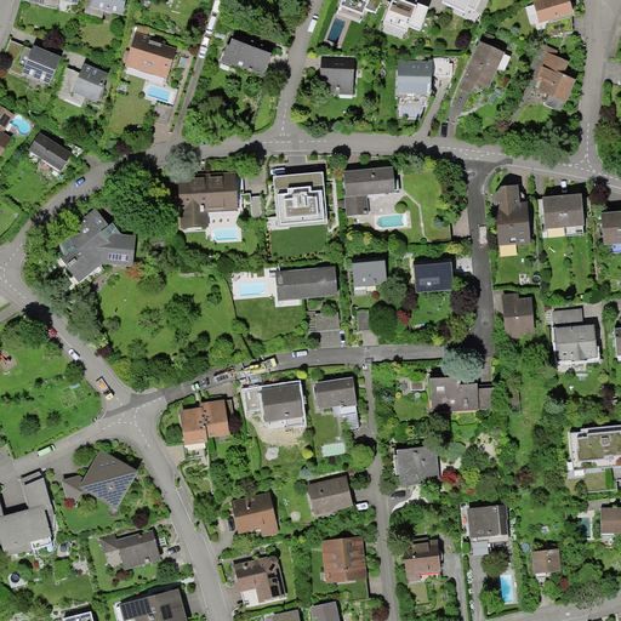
[(130,0),(89,0),(85,16),(104,21),(106,13),(125,18),(130,0)]
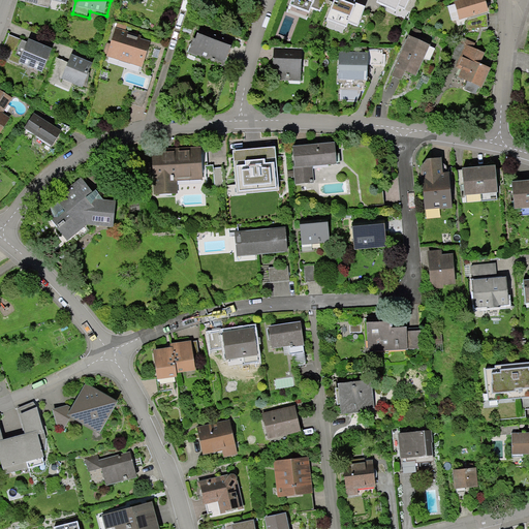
[(329,0),(292,0),(289,9),(309,17),(311,10),(323,14),(329,0)]
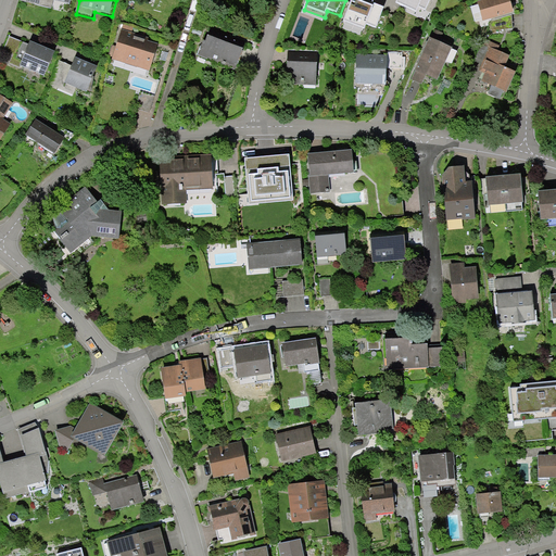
[(390,3),(379,0),(352,0),(343,25),(364,33),(367,26),(380,30),(390,3)]
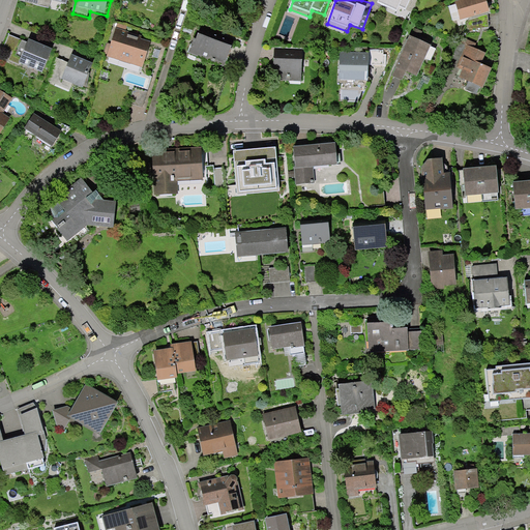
[(420,0),(383,0),(380,9),(411,23),(420,0)]
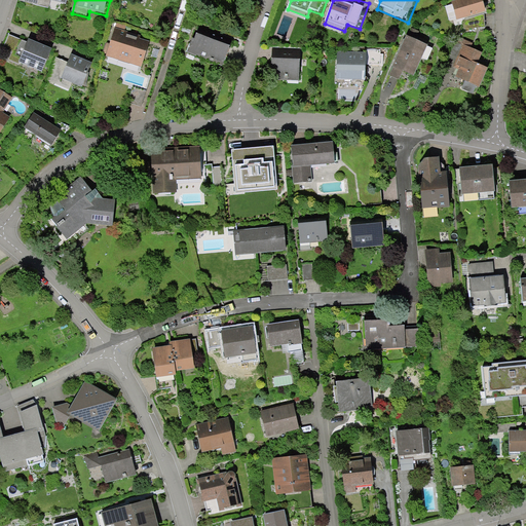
[(487,0),(462,0),(455,1),(459,21),(490,13),(487,0)]
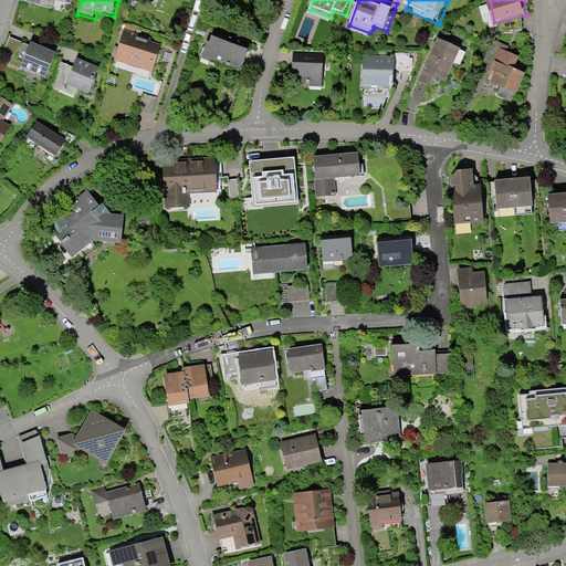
[(251,44),(212,30),(202,58),(241,72),(251,44)]
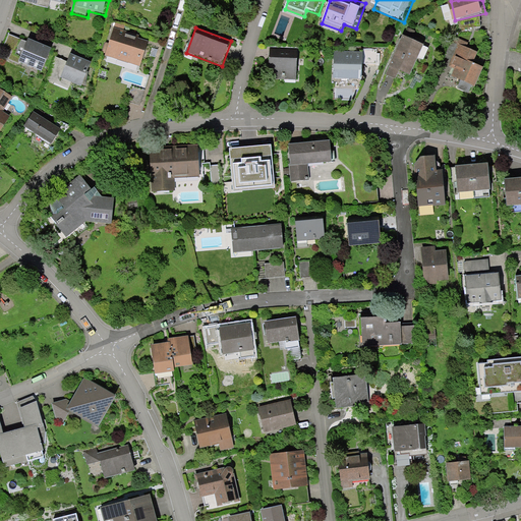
[(151,40),(115,30),(107,57),(142,68),(151,40)]
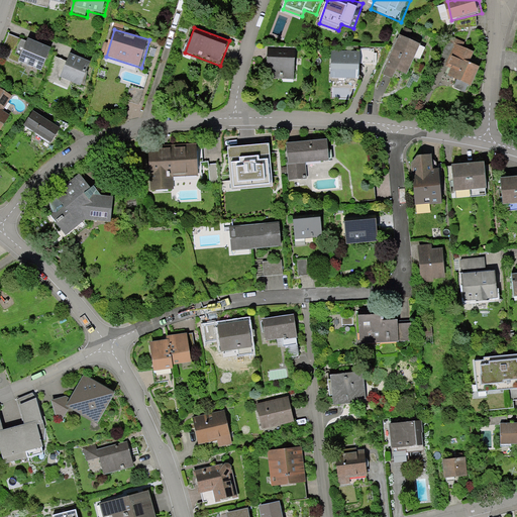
[(29,43),(10,34),(0,58),(0,61),(23,71),(26,64),(43,71),(54,47),(31,37),(29,43)]
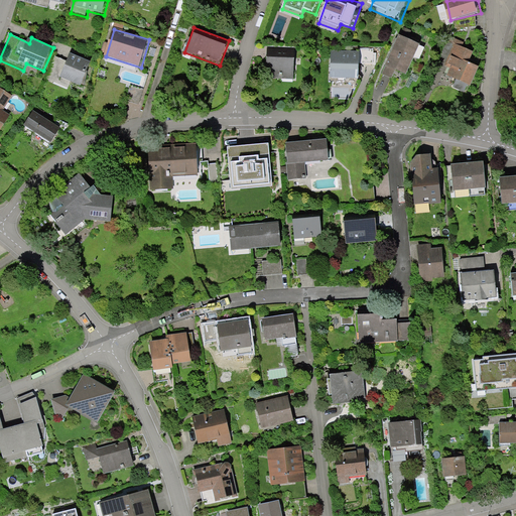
[(428,46),(401,34),(384,73),(392,77),(396,68),(409,74),(416,59),(421,61),(428,46)]
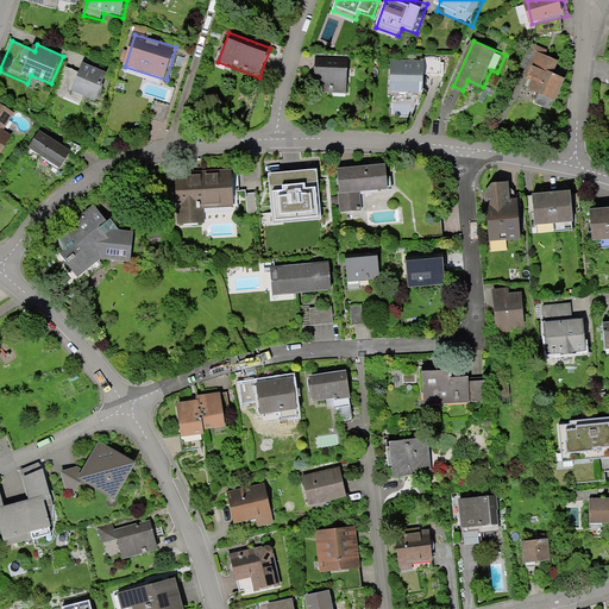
[(553,99),(559,101),(569,77),(558,74),(563,62),(537,51),(532,63),(535,64),(529,80),(532,82),(528,90),(539,95),(535,102),(548,108),(553,99)]
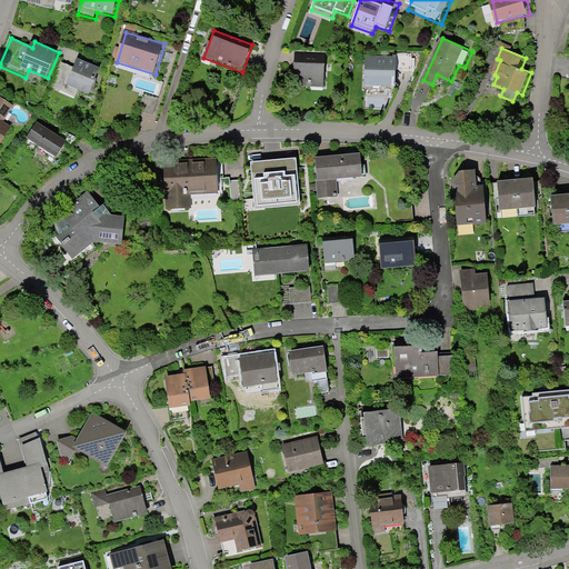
[(327,55),(296,53),(295,85),(326,86),(327,55)]
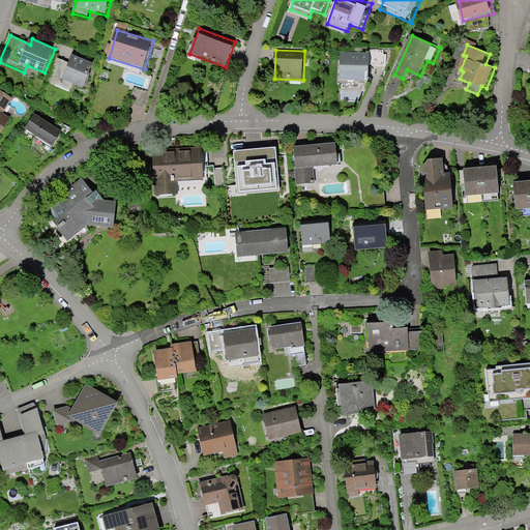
[(372,55),(341,53),(340,78),(371,80),(372,55)]
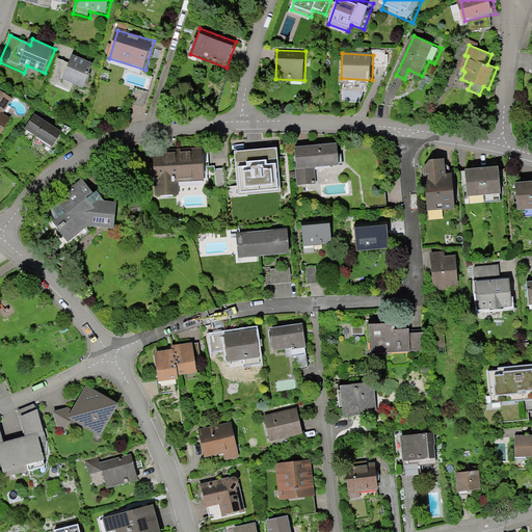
[(96,64),(76,55),(59,63),(49,84),(70,94),(74,83),(84,88),(96,64)]
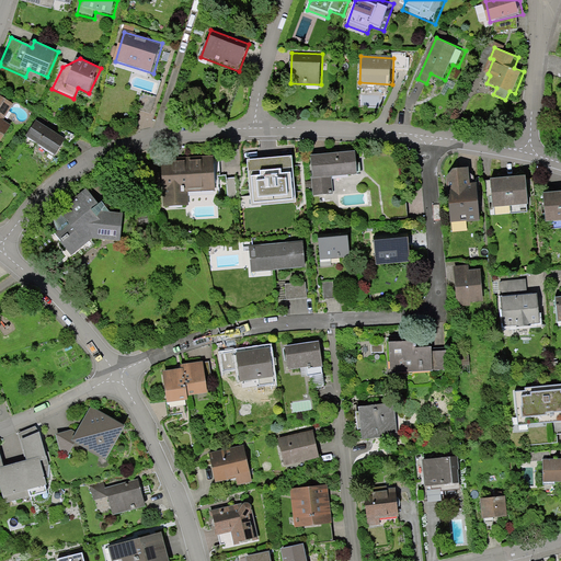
[(0,93),(0,146),(13,127),(3,121),(15,104),(0,93)]
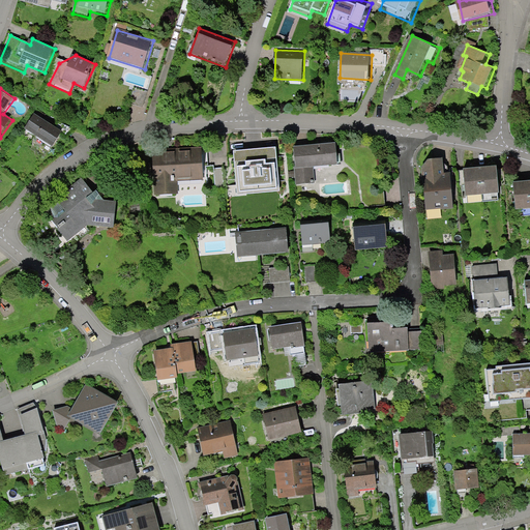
[(147,94),(138,91),(134,106),(143,109),(147,94)]
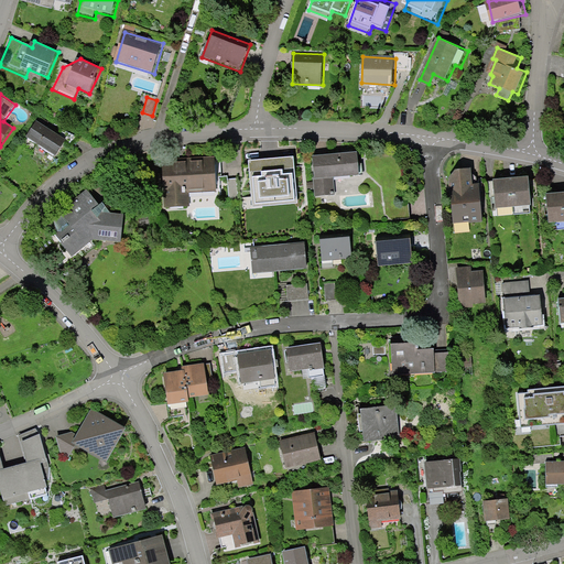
[(39,121),(29,138),(61,159),(75,138),(62,130),(54,130),(39,121)]
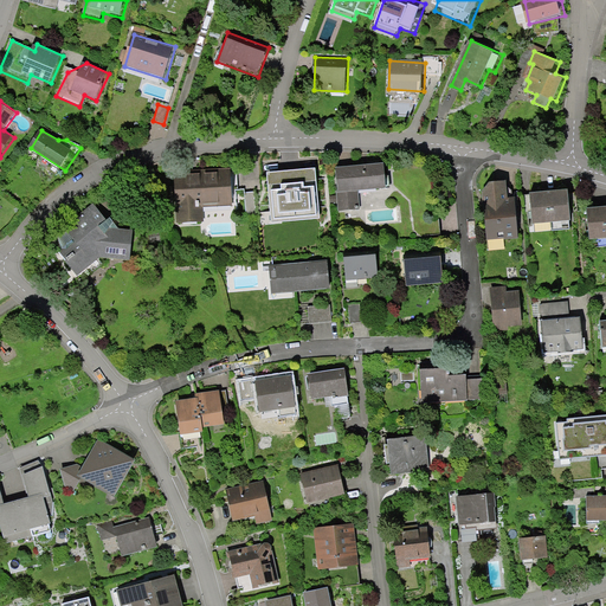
[(389,165),(337,168),(340,212),(362,210),(360,192),(391,189),(389,165)]
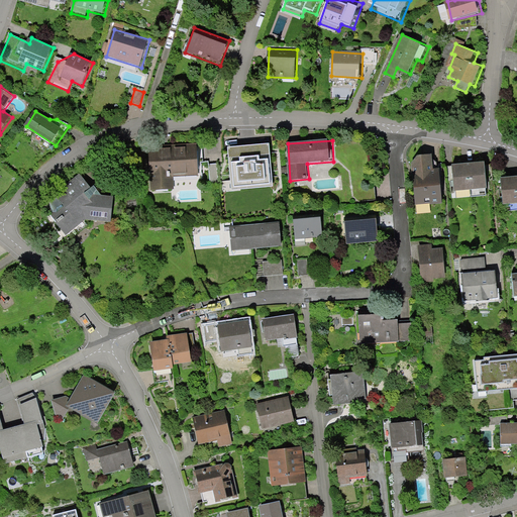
[(251,188),(273,186),(270,143),(248,145),(251,188)]
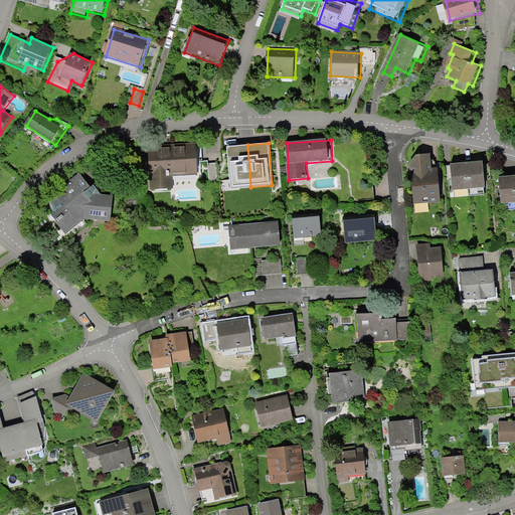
[(197,145),(147,147),(149,191),(173,190),(172,176),(198,175),(197,145)]
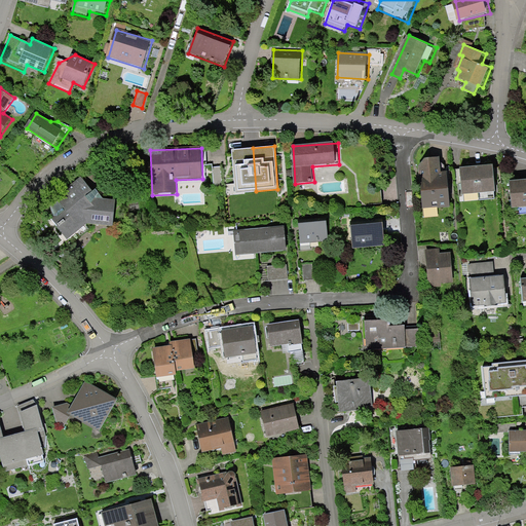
[(234,192),(256,191),(253,148),(230,150),(234,192)]
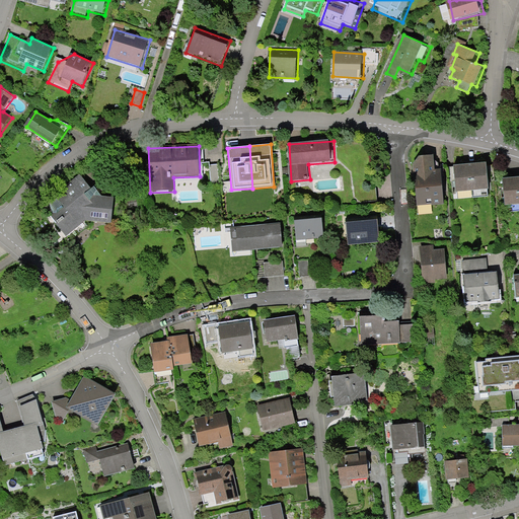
[(423,155),(415,163),(416,209),(446,207),(445,168),(440,168),(440,154),(423,155)]
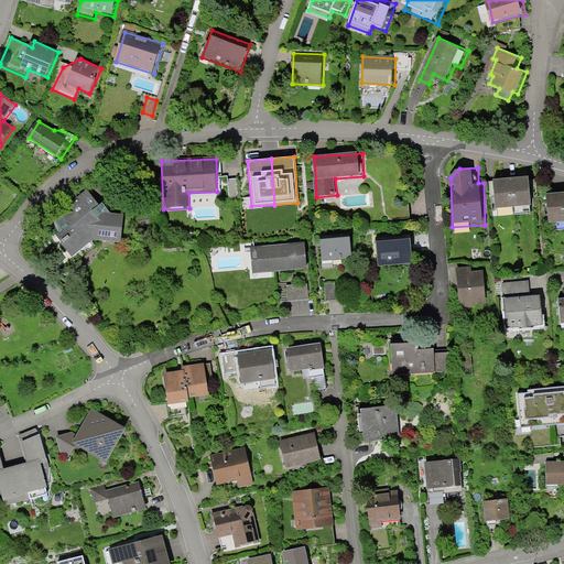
[(531,177),(497,181),(500,216),(534,213),(531,177)]
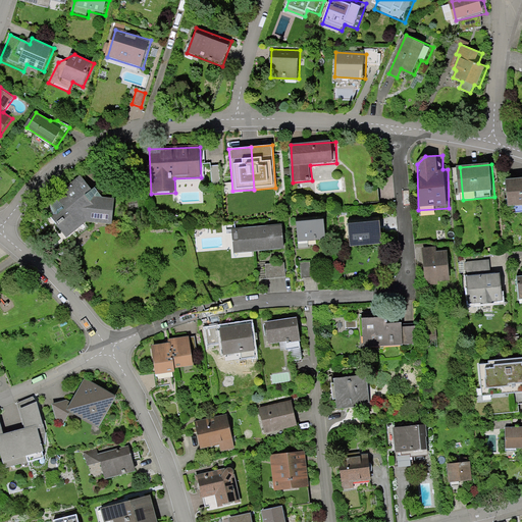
[(83,177),(46,212),(68,239),(88,222),(113,225),(116,201),(102,199),(83,177)]
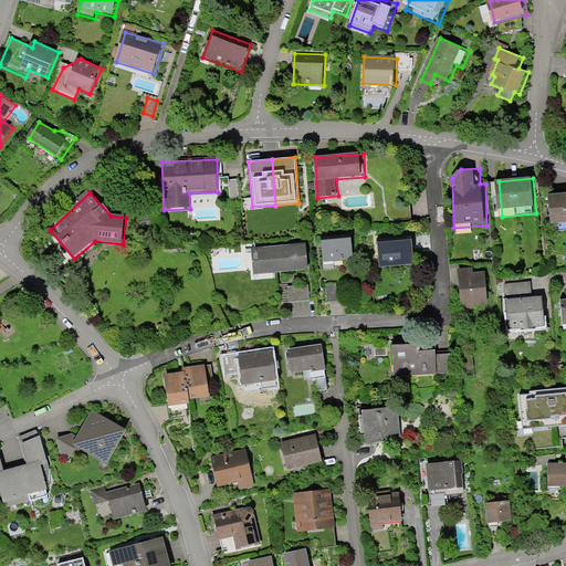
[(565,194),(551,196),(554,224),(565,223),(565,194)]
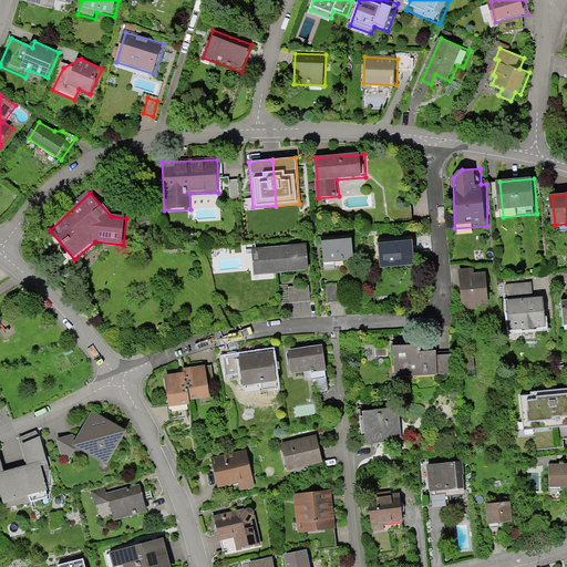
[(354,235),(325,236),(326,269),(337,269),(337,259),(356,259),(354,235)]
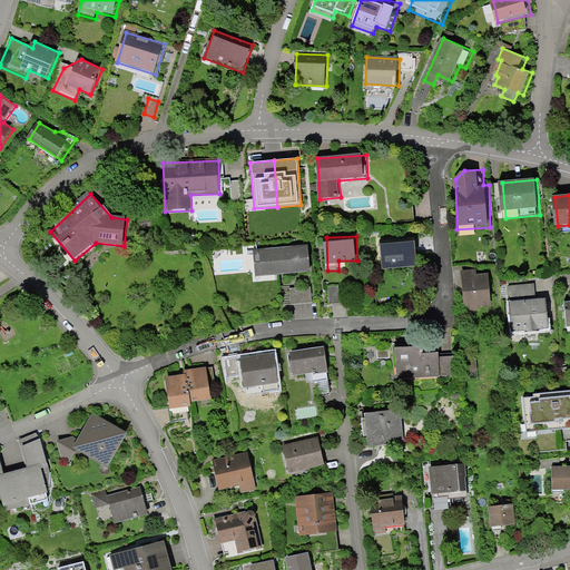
[(419,238),(380,241),(381,263),(420,261),(419,238)]
